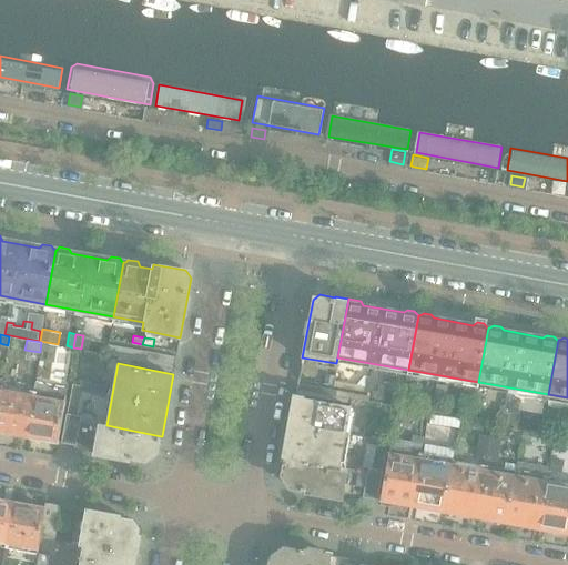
[(348,382),(351,371),(336,369),(334,379),(344,381),(348,382)]
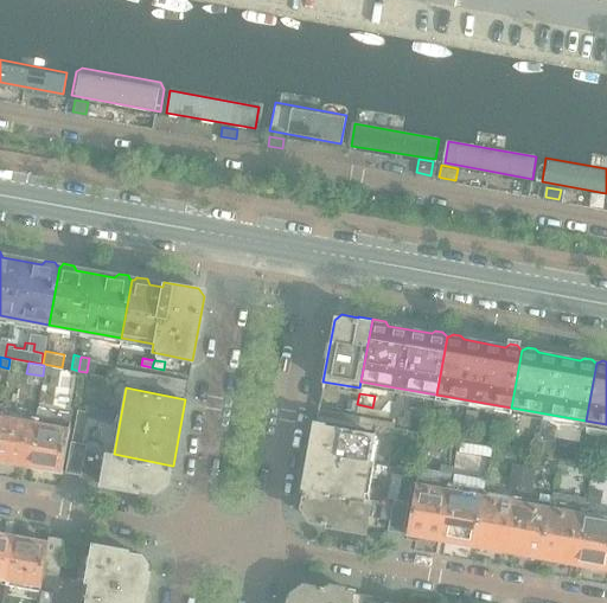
[(356,409),(357,397),(346,395),(344,406),(356,409)]
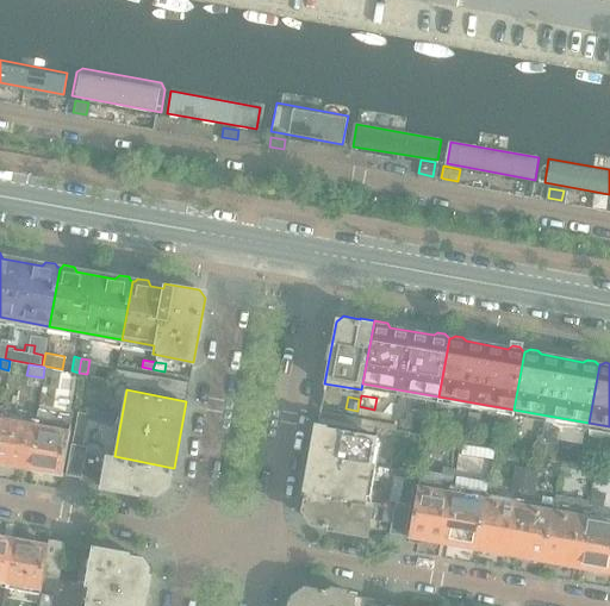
[(403,414),(405,398),(399,397),(398,403),(396,418),(394,423),(393,428),(406,430),(409,416),(403,414)]
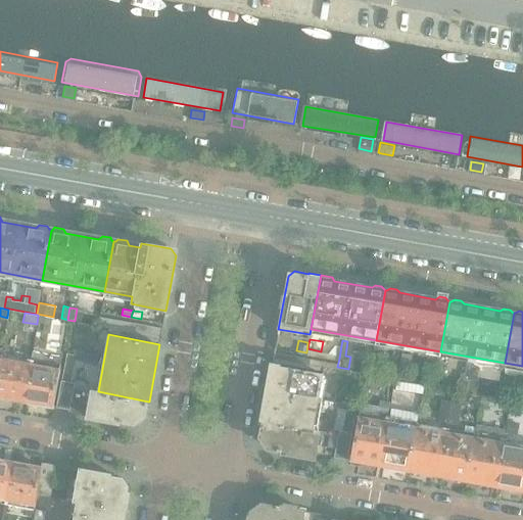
[(75,355),(75,359),(85,361),(87,351),(76,349),(75,355)]
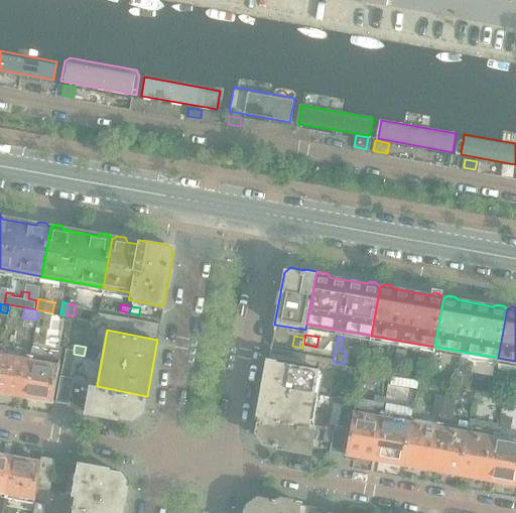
[(52,399),(59,352),(31,347),(29,358),(0,352),(0,390),(52,400),(52,399)]
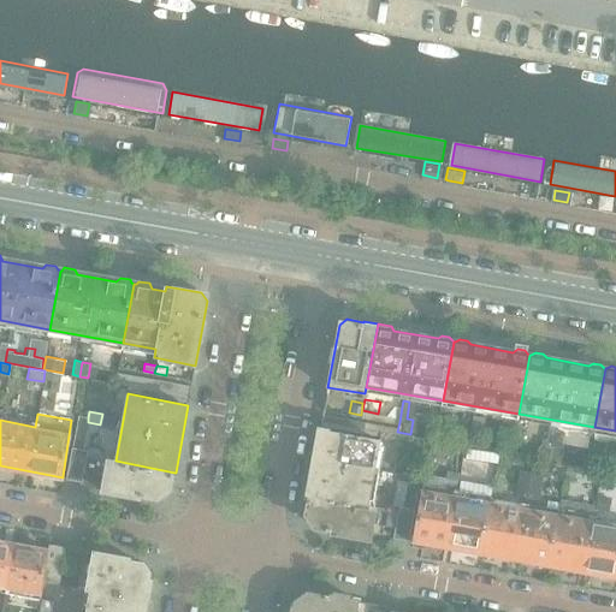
[(102,414),(100,425),(113,427),(116,416),(102,414)]
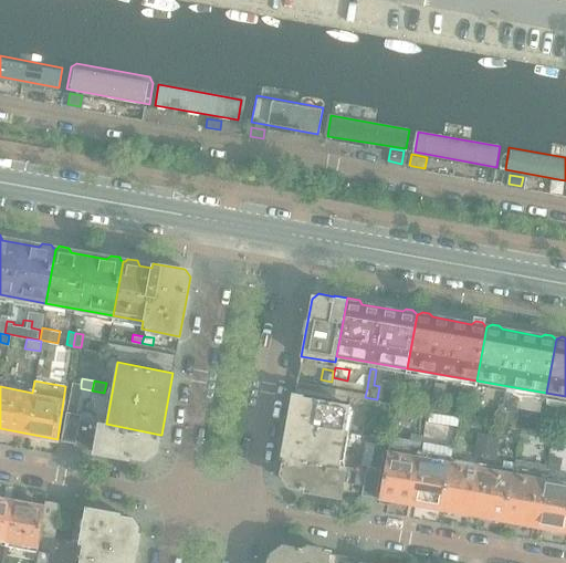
[(443,398),(446,383),(435,381),(432,396),(443,398)]
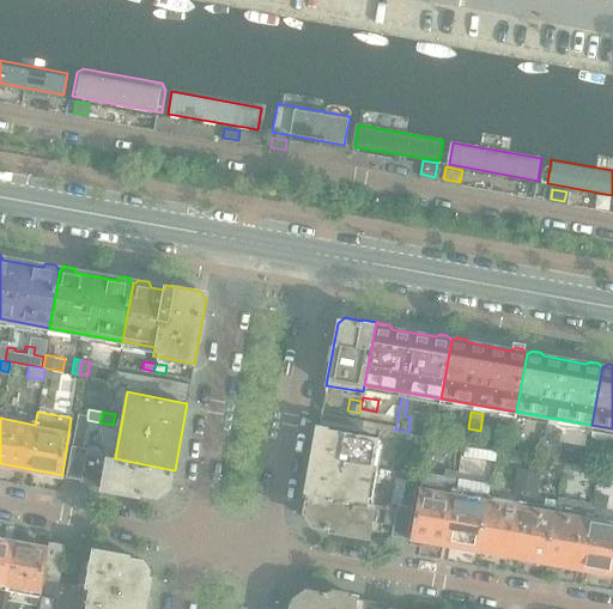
[(551,443),(553,427),(546,426),(545,437),(544,442),(551,443)]
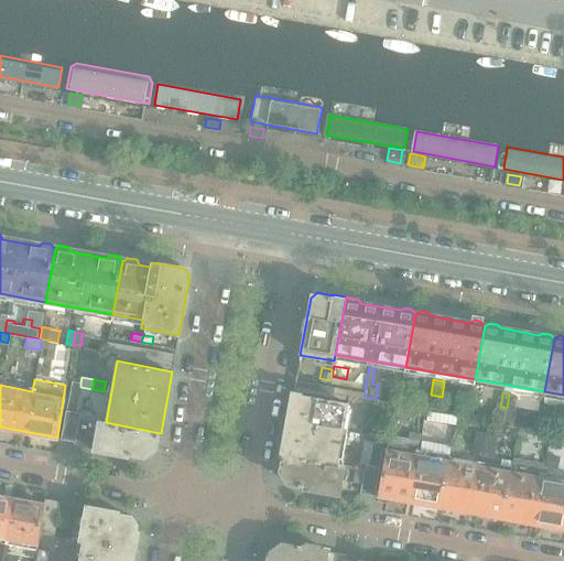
[(337,465),(343,429),(347,403),(293,394),(282,455),(283,456),(337,465)]
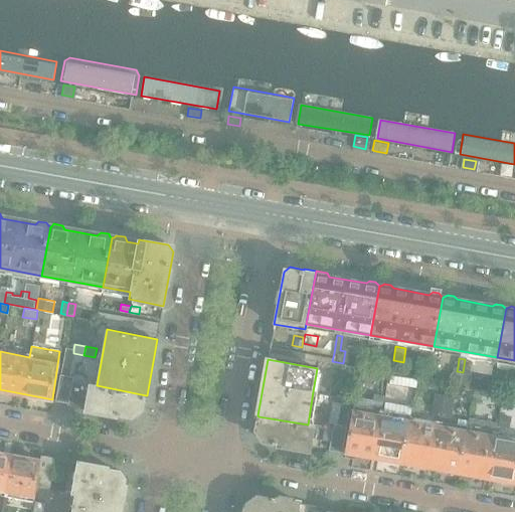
[(396,373),(398,362),(390,360),(388,371),(396,373)]
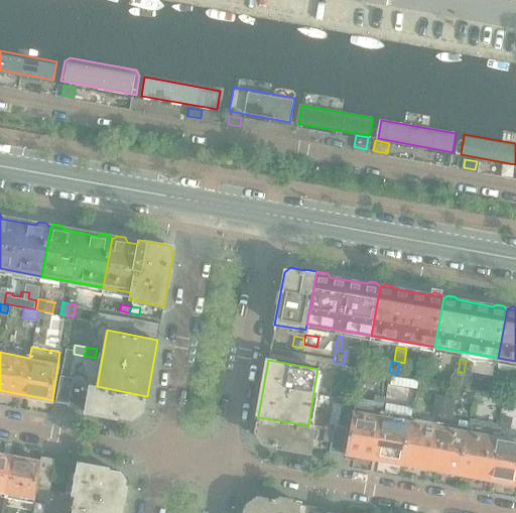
[(461,385),(464,373),(458,372),(459,368),(455,367),(452,383),(461,385)]
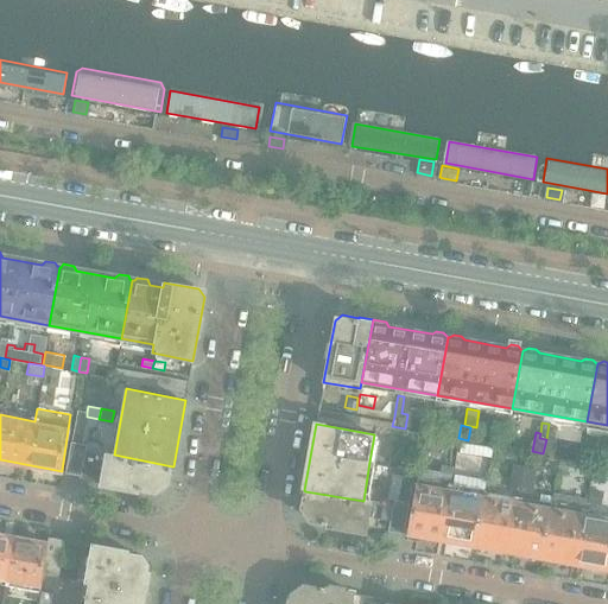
[(84,445),(82,445),(70,443),(67,471),(80,474),(84,445)]
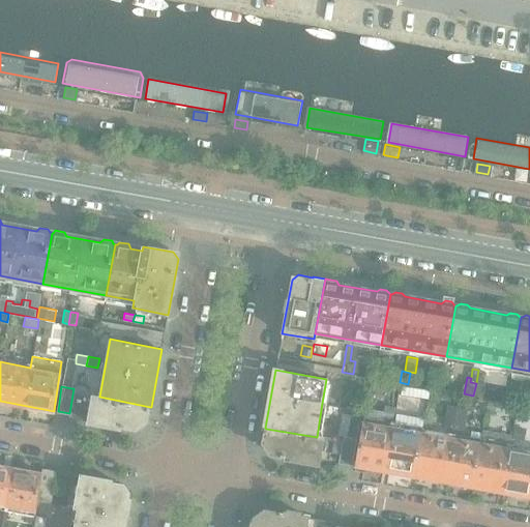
[(146,419),(148,410),(149,411),(150,407),(99,397),(94,397),(89,421),(122,428),(122,427),(126,427),(126,426),(136,428),(146,419)]
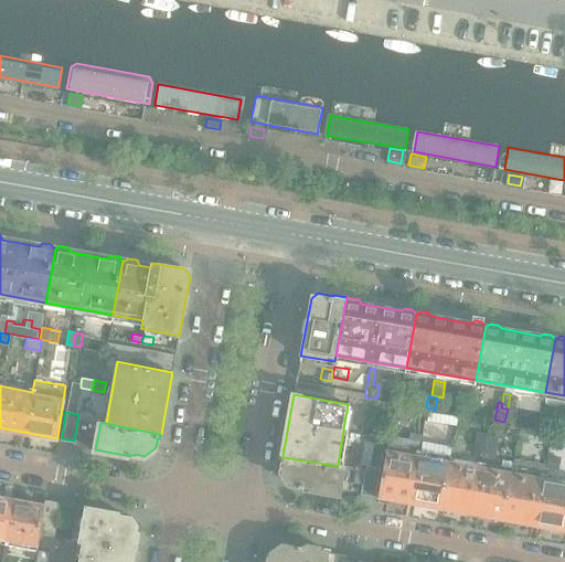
[(419,447),(422,433),(409,431),(407,445),(419,447)]
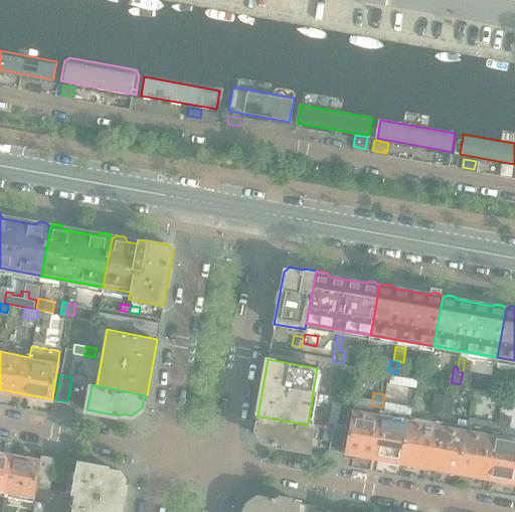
[(441,414),(445,394),(435,392),(431,412),(441,414)]
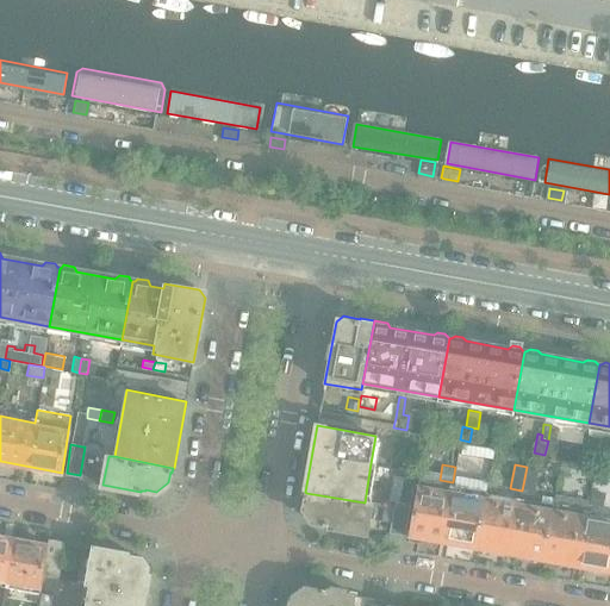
[(533,493),(537,469),(527,467),(522,491),(533,493)]
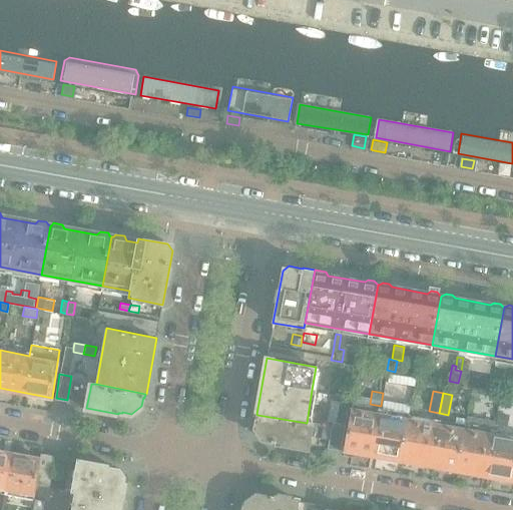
[(340,448),(349,402),(340,400),(336,421),(332,421),(331,427),(323,426),(321,437),(329,438),(327,446),(340,448)]
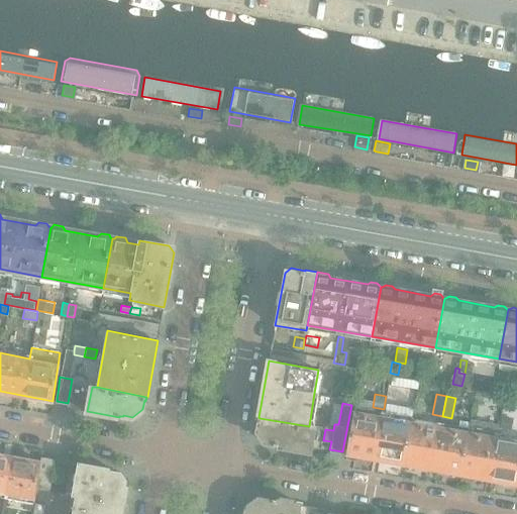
[(404,464),(412,421),(353,411),(346,453),(362,456),(362,454),(390,459),(390,461),(404,464)]
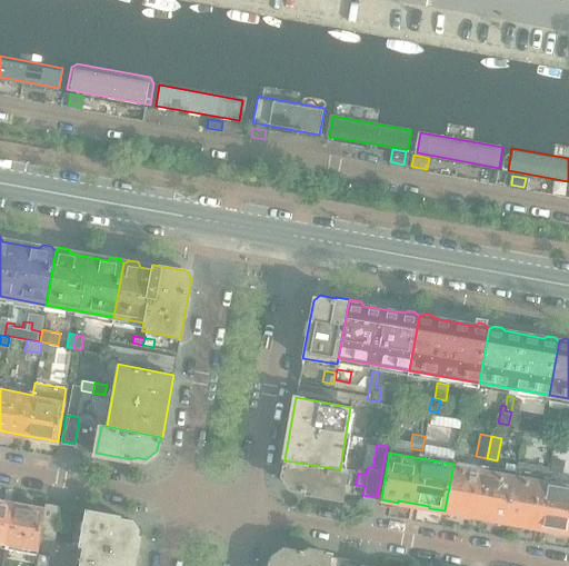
[(562,473),(565,459),(552,457),(550,469),(562,473)]
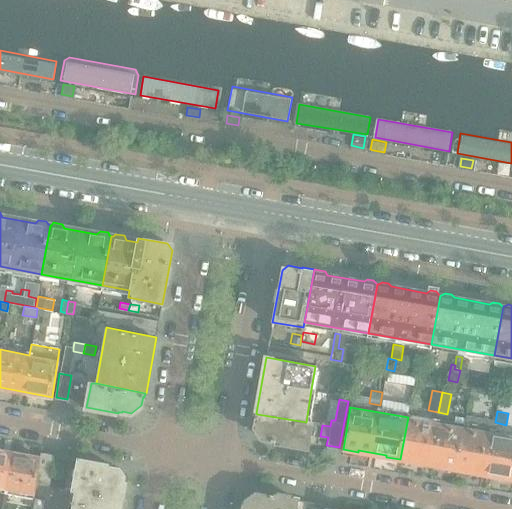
[(307,447),(311,423),(306,422),(257,414),(256,417),(257,417),(256,426),(263,437),(272,438),(272,440),(275,440),(275,441),(307,447)]
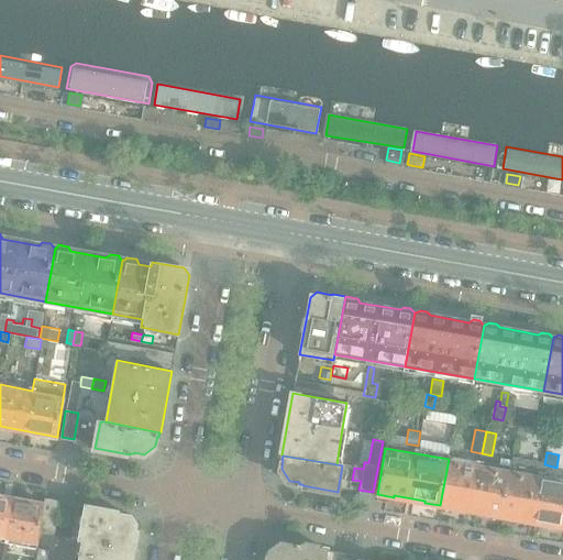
[(562,527),(562,525),(562,479),(541,475),(543,464),(544,461),(514,456),(510,470),(501,516),(517,519),(517,517),(530,519),(548,523),(548,525),(562,527)]
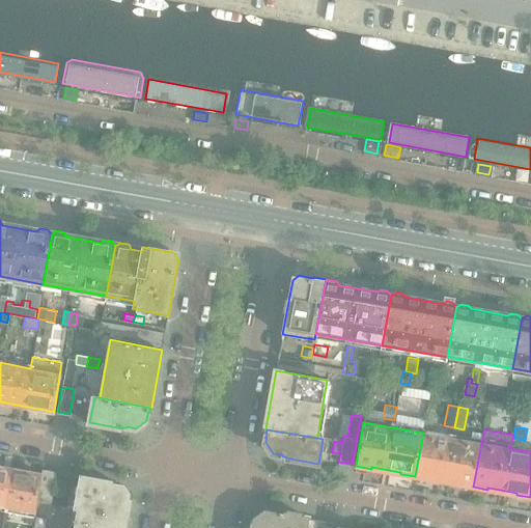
[(481,440),(482,433),(472,431),(470,437),(481,440)]
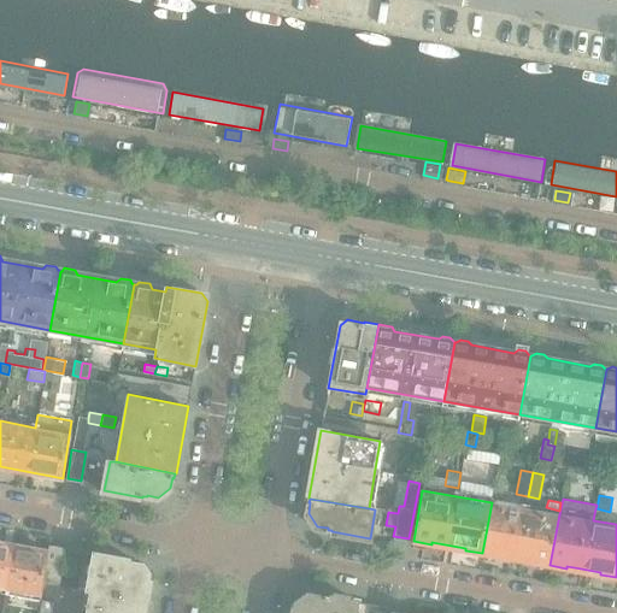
[(550,565),(559,514),(492,502),(482,553),(499,556),(499,554),(533,560),(533,563),(550,565)]
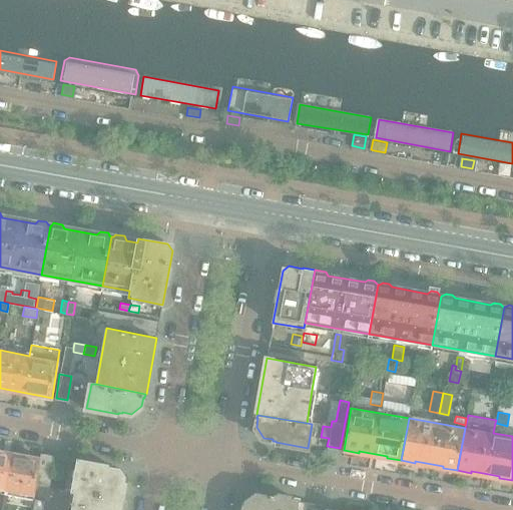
[(35,483),(40,457),(0,449),(0,489),(33,495),(35,483)]
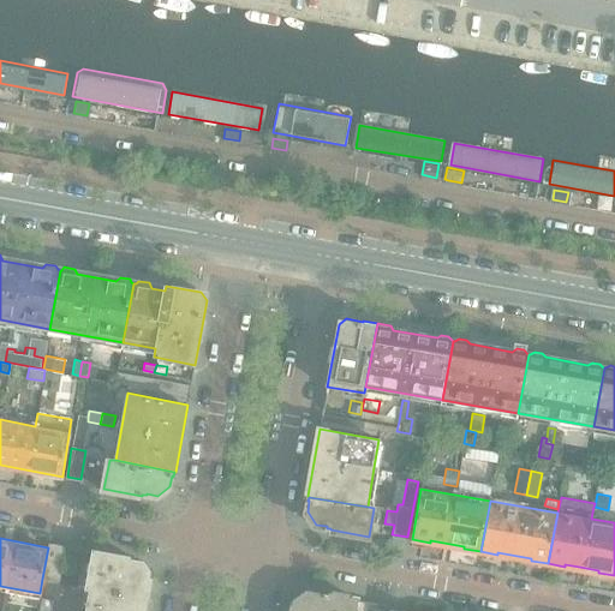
[(59,582),(66,545),(49,543),(48,547),(42,579),(59,582)]
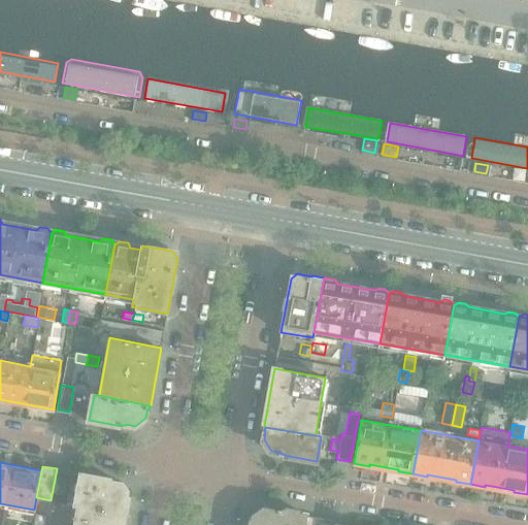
[(128,493),(120,482),(110,481),(110,479),(81,473),(80,479),(75,503),(77,503),(126,513),(127,511),(126,511),(129,497),(127,497),(128,493)]
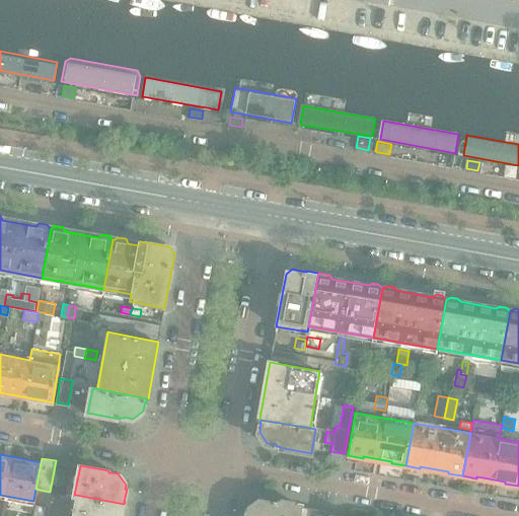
[(122,515),(125,502),(124,504),(76,495),(72,515),(122,515)]
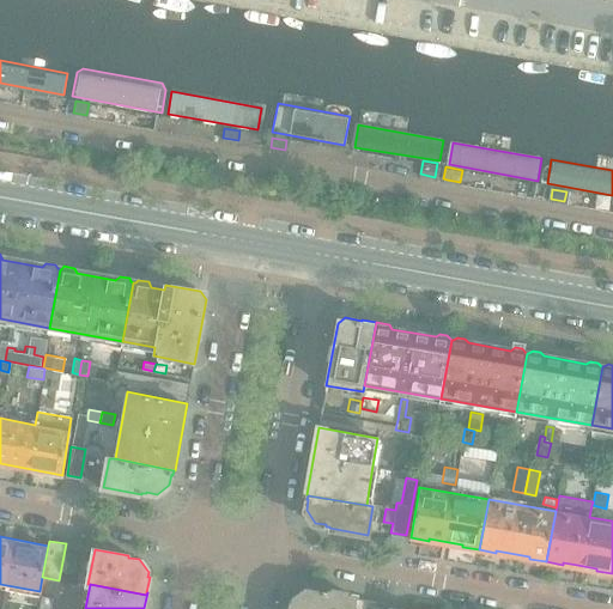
[(354,608),(358,596),(323,590),(323,591),(311,589),(293,601),(293,607),(291,607),(290,608),(354,608)]
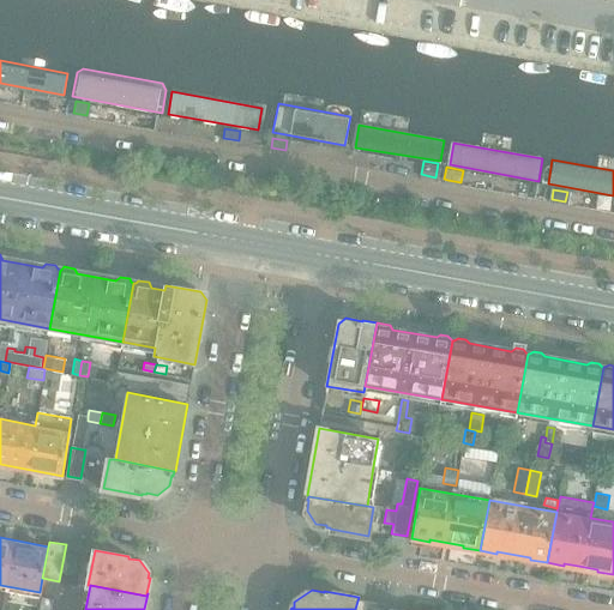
[(50,609),(54,598),(42,596),(38,609),(50,609)]
